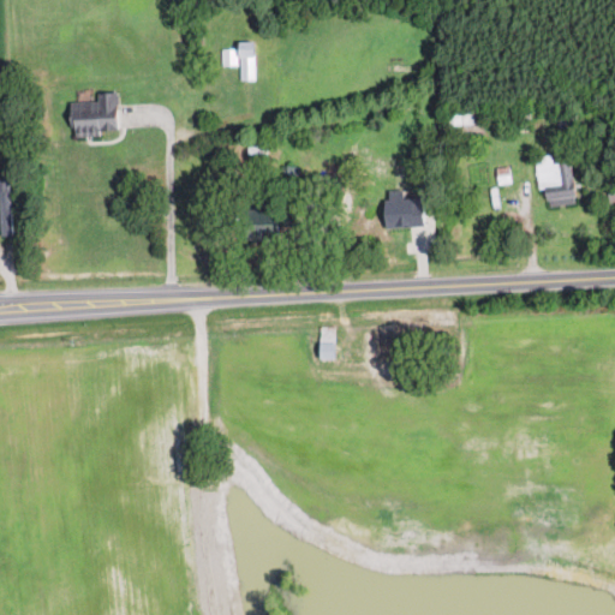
[(252,79),(252,41),(238,41),(238,79),(252,79)]
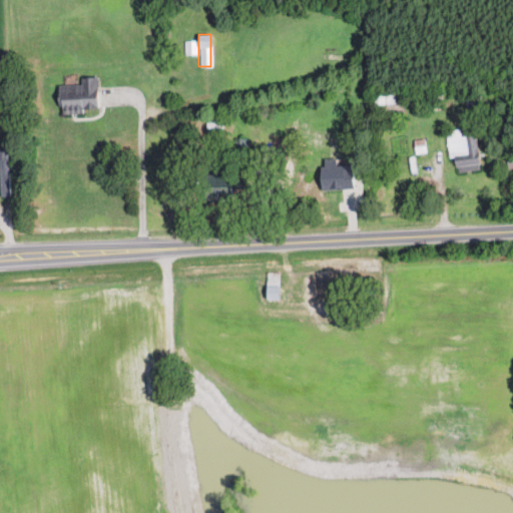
[(96,75),(80,76),(80,83),(57,83),(58,111),(97,110),(96,75)]
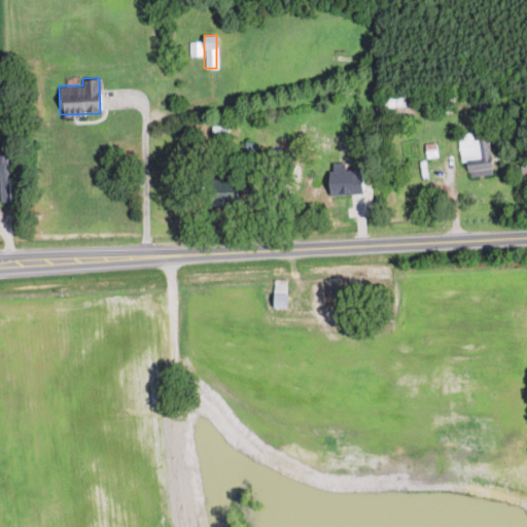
[(406,106),(406,92),(382,92),(382,106),(406,106)]
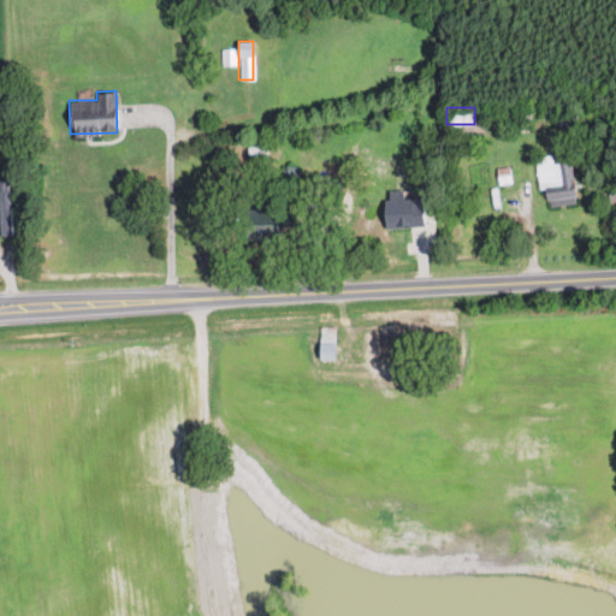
[(575,202),(570,160),(552,163),(551,154),(537,157),(543,206),(575,202)]
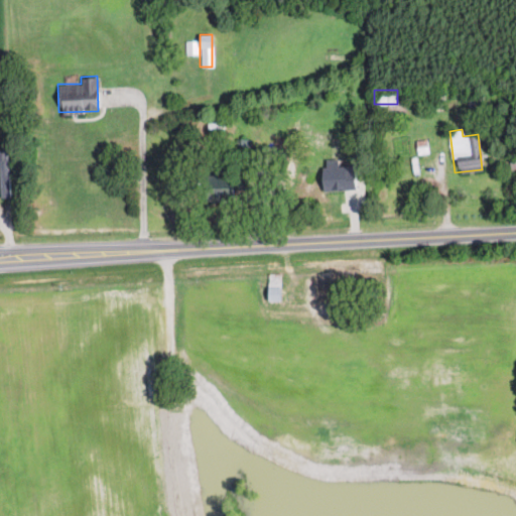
[(319,165),(319,189),(354,188),(354,165),(319,165)]
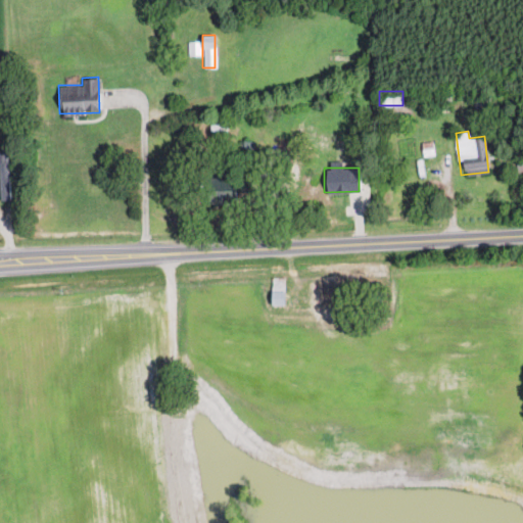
[(207,178),(207,201),(235,201),(235,178),(207,178)]
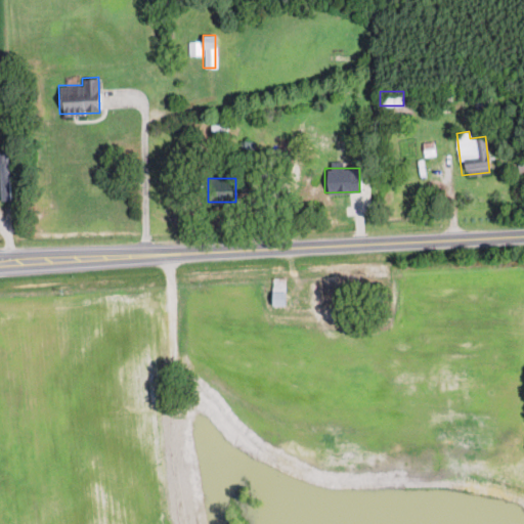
[(285,276),(270,276),(270,304),(285,304),(285,276)]
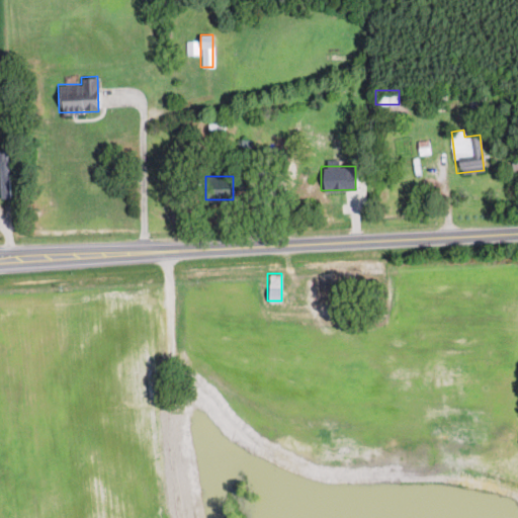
[(327,301),(328,281),(315,280),(314,300),(327,301)]
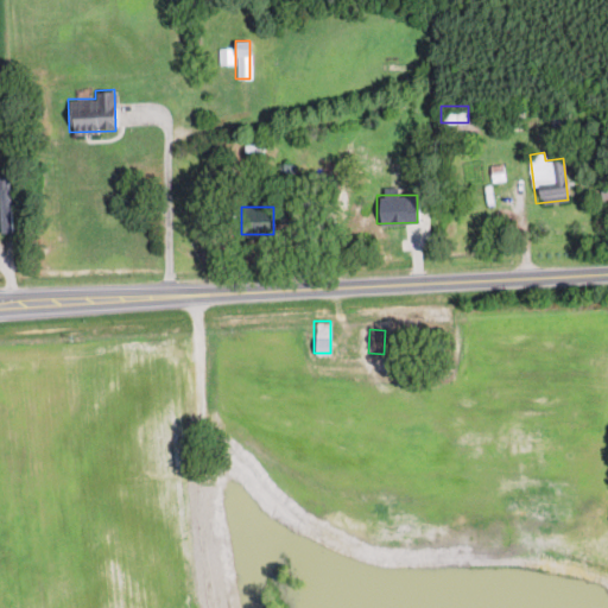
All buildings are outlined.
